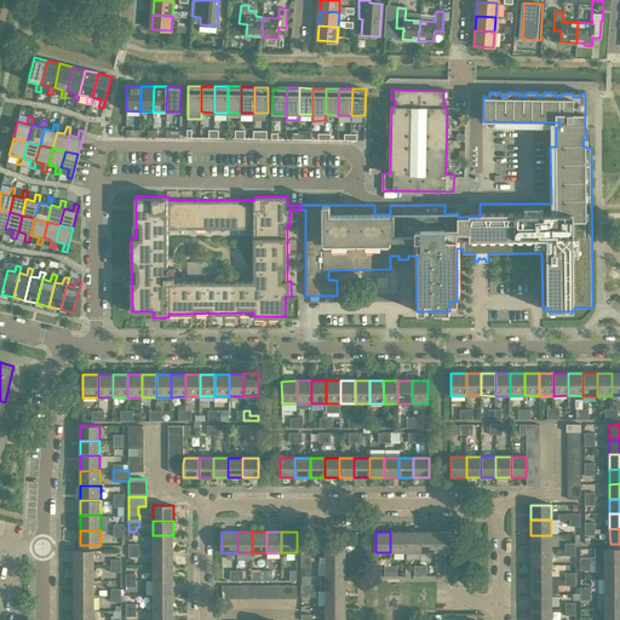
[(390,552),(406,552),(406,532),(390,532),(390,552)]
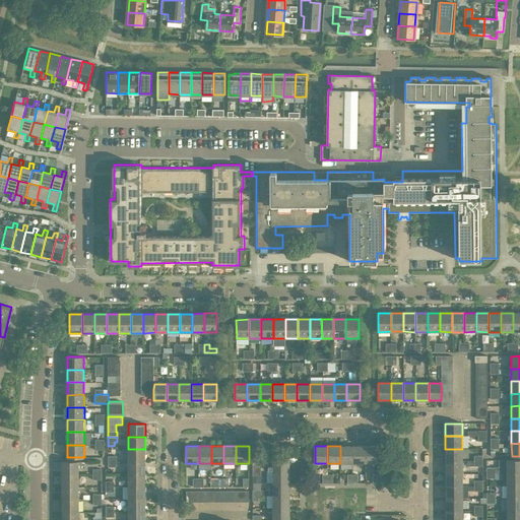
[(340,463),(352,463),(352,446),(340,446),(340,463)]
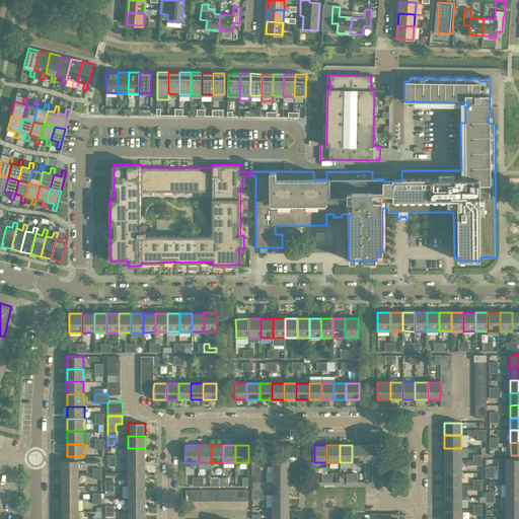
[(352,445),(352,462),(364,462),(364,445),(352,445)]
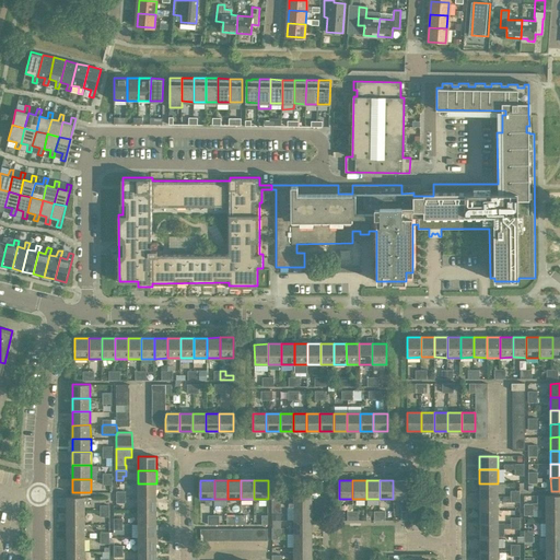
[(393,480),(393,499),(407,499),(407,480),(393,480)]
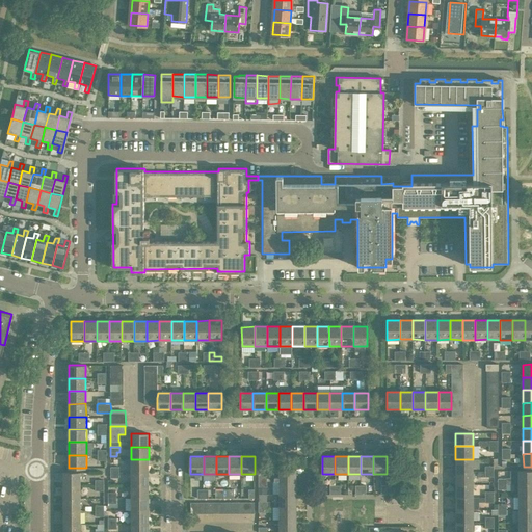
[(149,472),(149,459),(131,459),(131,473),(149,472)]
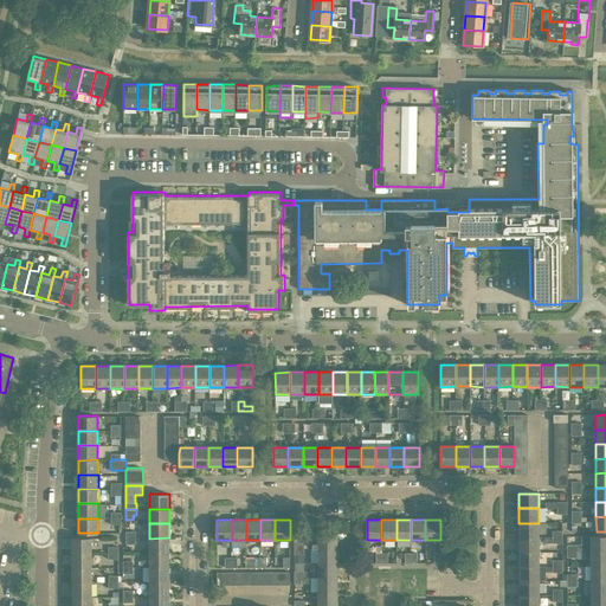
[(519,523),(519,537),(539,537),(539,523),(519,523)]
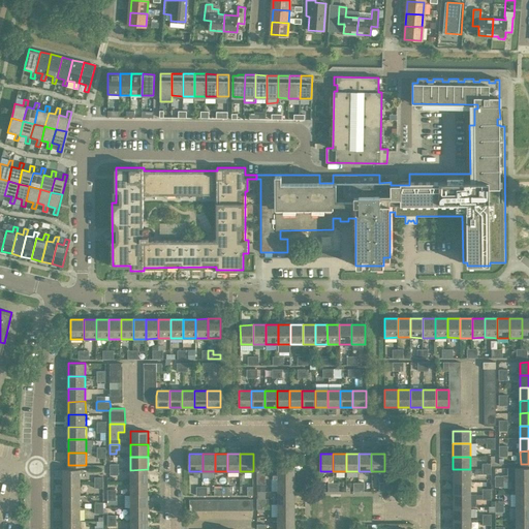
[(277,478),(294,478),(294,465),(277,465),(277,478)]
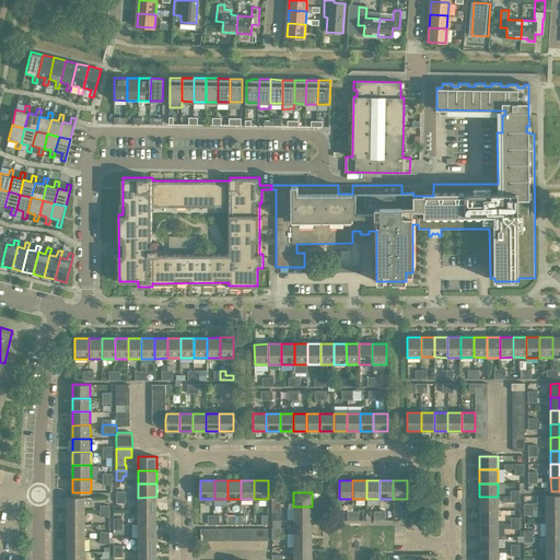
[(546,510),(559,510),(559,496),(546,497),(546,510)]
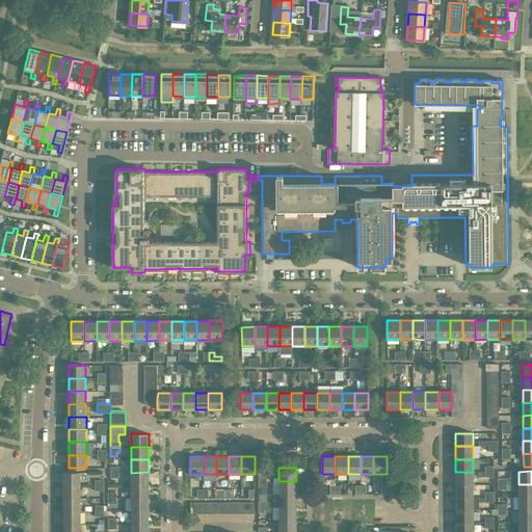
[(63,485),(81,485),(81,472),(63,472),(63,485)]
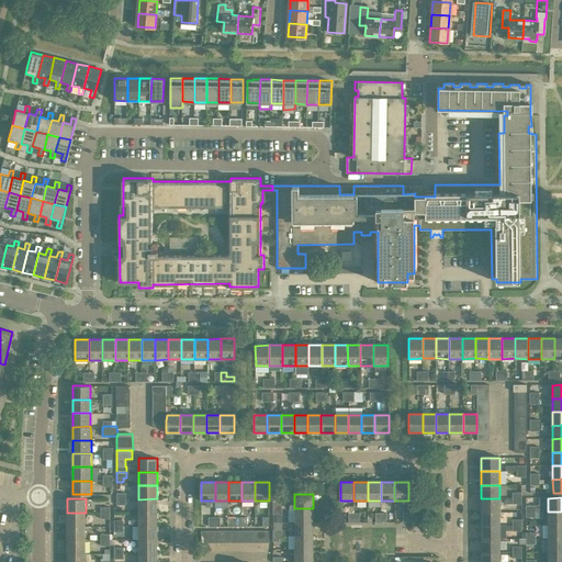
[(157,513),(157,498),(138,499),(138,513),(157,513)]
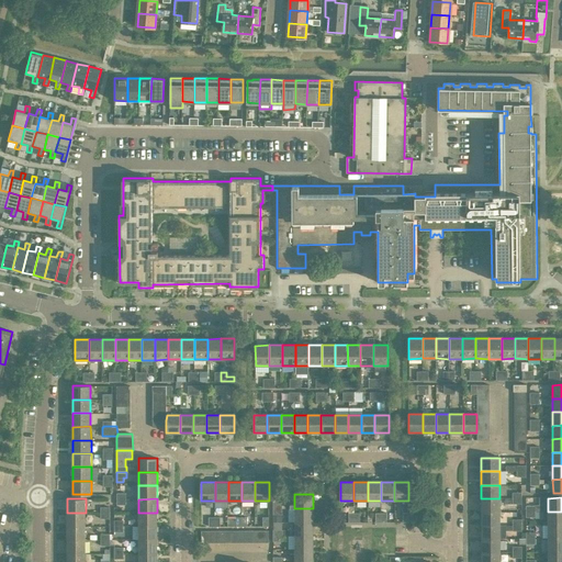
[(481,498),(482,512),(499,512),(499,498),(481,498)]
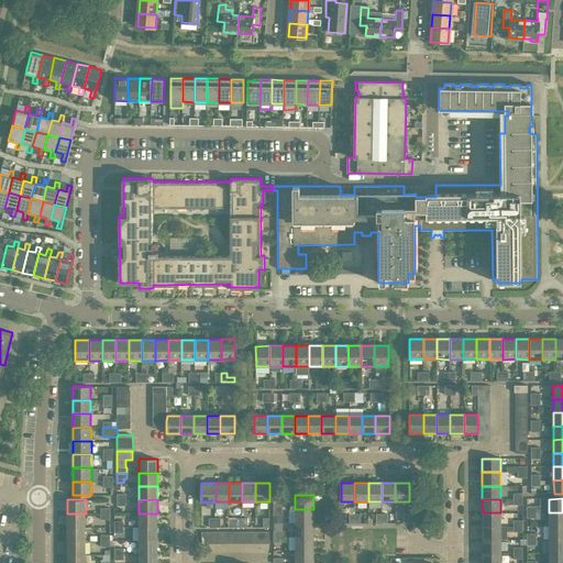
[(313,522),(313,509),(295,509),(295,522),(313,522)]
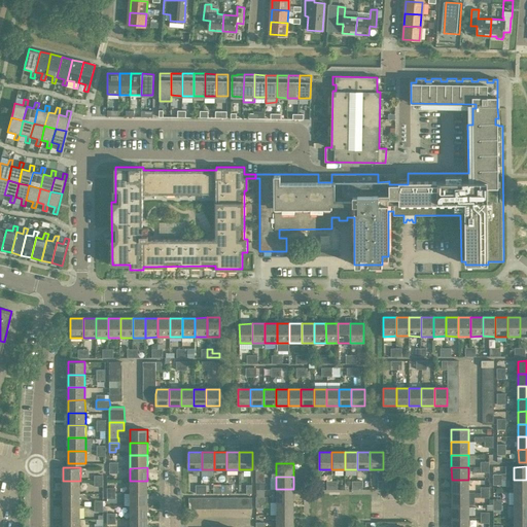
[(452,480),(452,492),(468,492),(468,480),(452,480)]
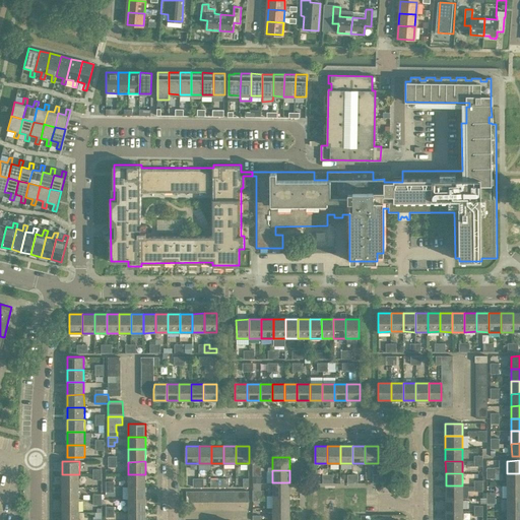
[(519,473),(507,473),(507,485),(519,485),(519,473)]
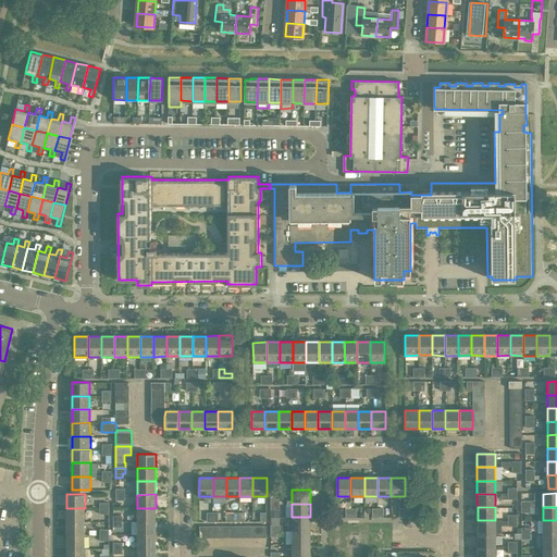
[(66,508),(66,521),(85,521),(85,508),(66,508)]
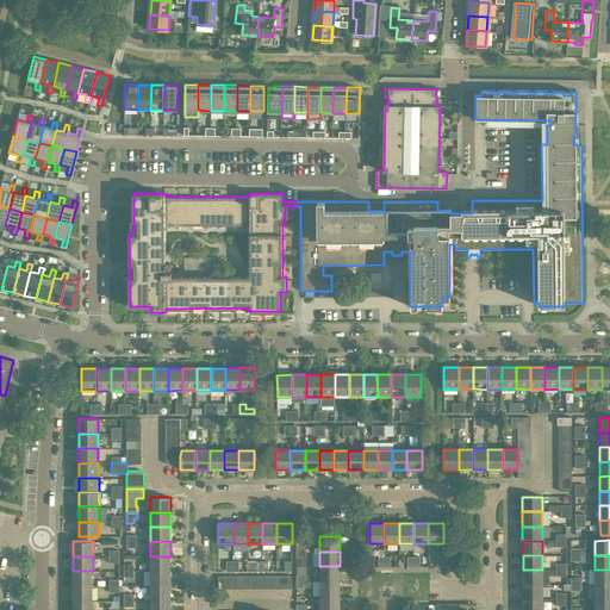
[(170,571),(170,556),(150,556),(150,571),(170,571)]
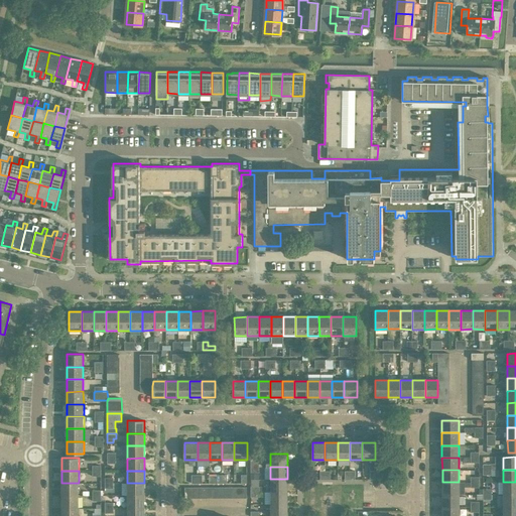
[(287,492),(287,479),(270,479),(270,492),(287,492)]
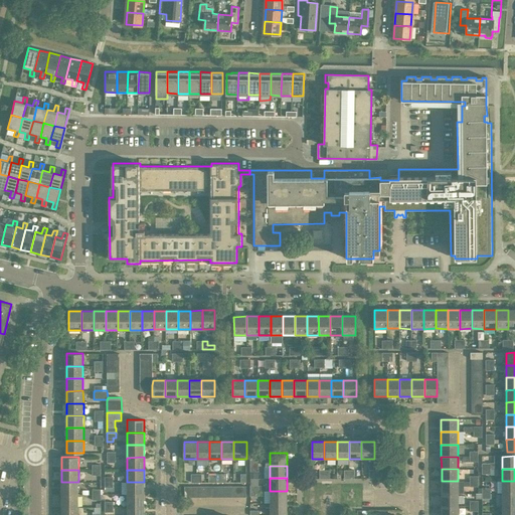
[(442,481),(442,494),(458,494),(458,481),(442,481)]
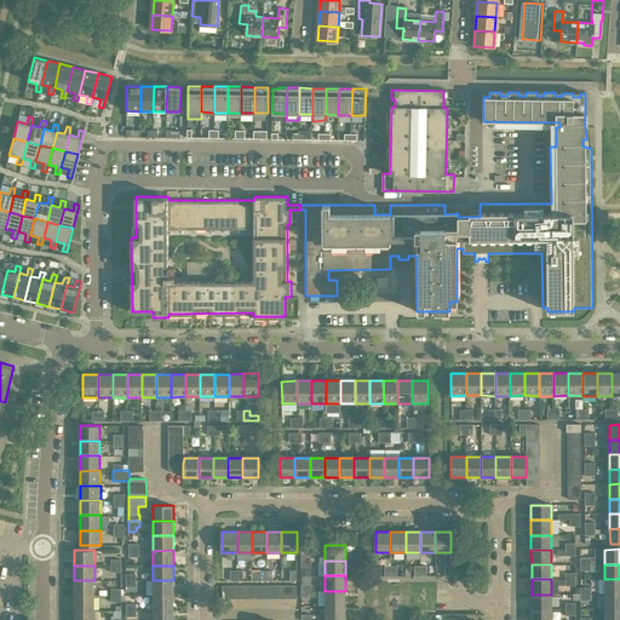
[(619,579),(604,579),(604,595),(619,593),(619,579)]
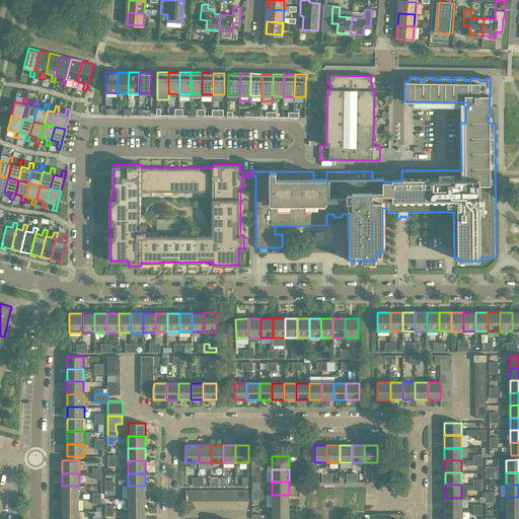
[(62,486),(62,498),(78,498),(79,486),(62,486)]
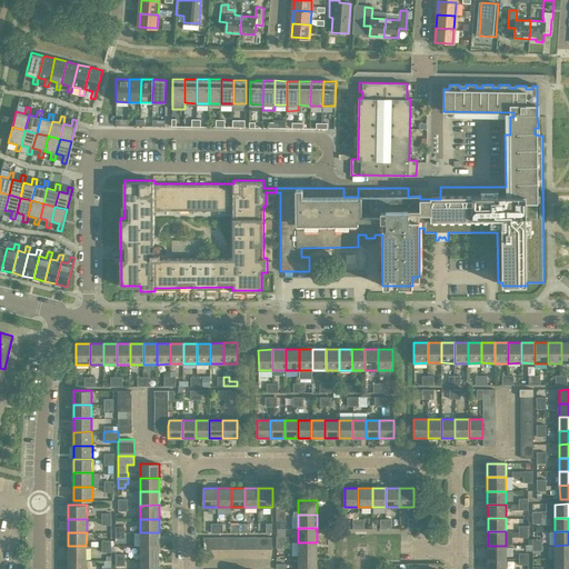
[(159,546),(159,532),(140,532),(140,546),(159,546)]
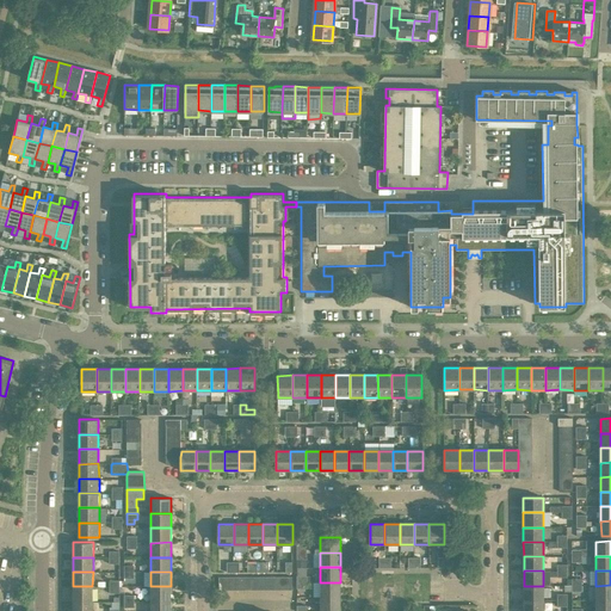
[(340,597),(340,582),(320,582),(320,597),(340,597)]
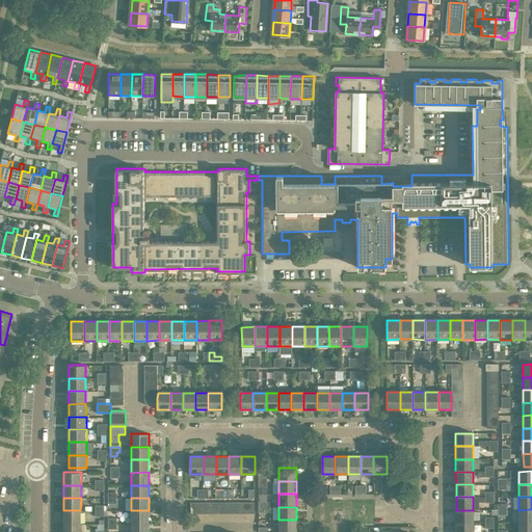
[(531,509),(519,510),(519,523),(531,522),(531,509)]
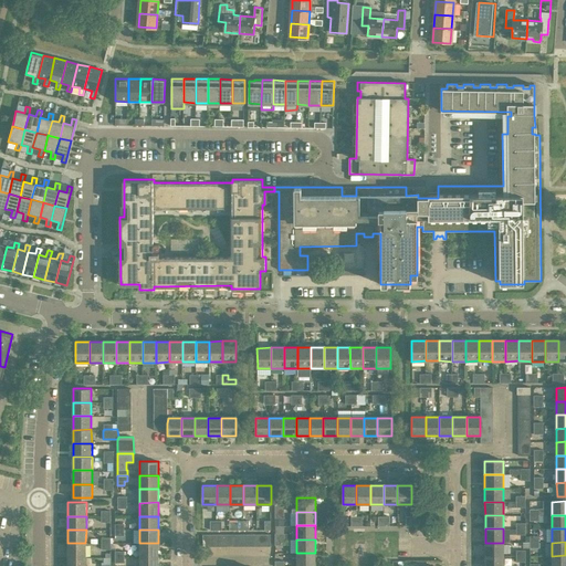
[(67,543),(67,556),(85,556),(85,543),(67,543)]
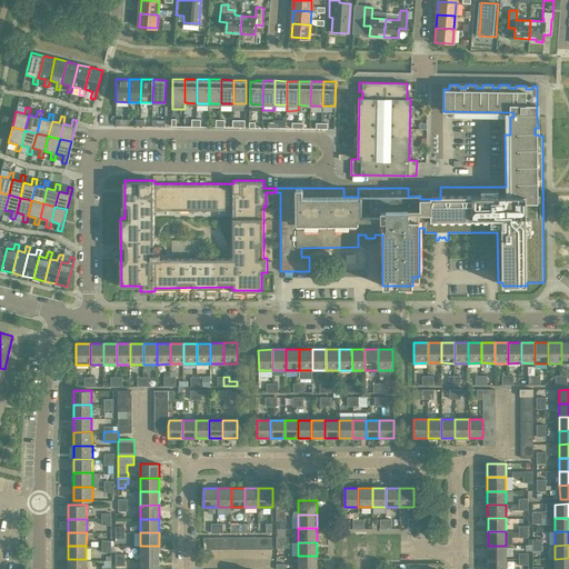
[(159,560),(159,546),(140,546),(141,560),(159,560)]
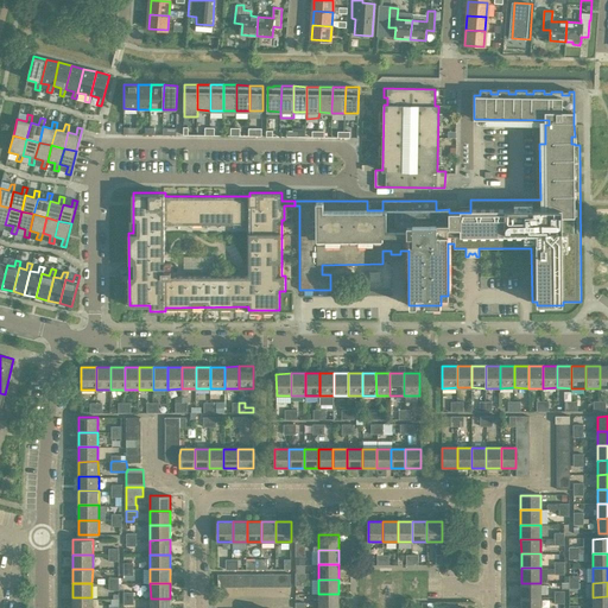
[(521,583),(521,597),(540,597),(540,583),(521,583)]
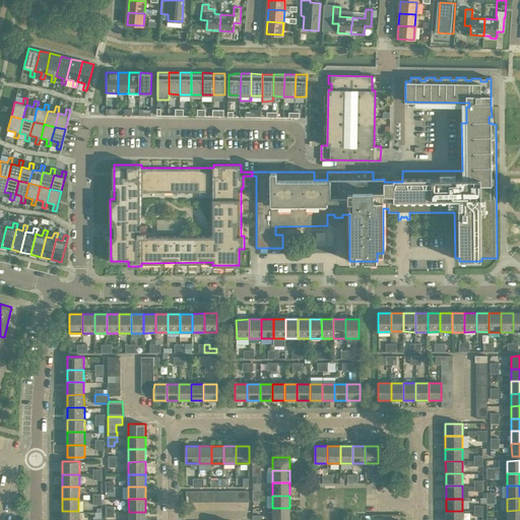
[(288,519),(289,508),(272,508),(272,519),(288,519)]
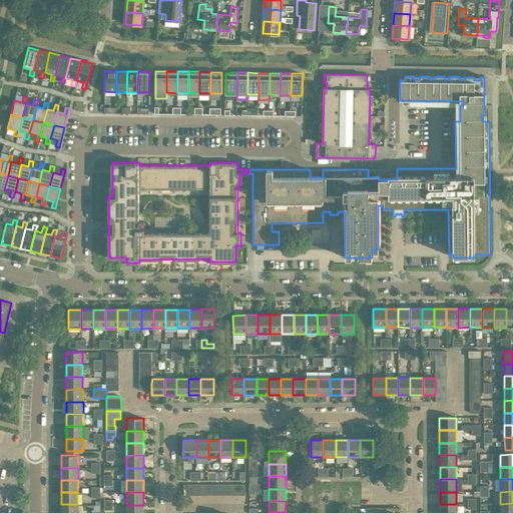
[(512,512),(512,503),(500,504),(499,512),(512,512)]
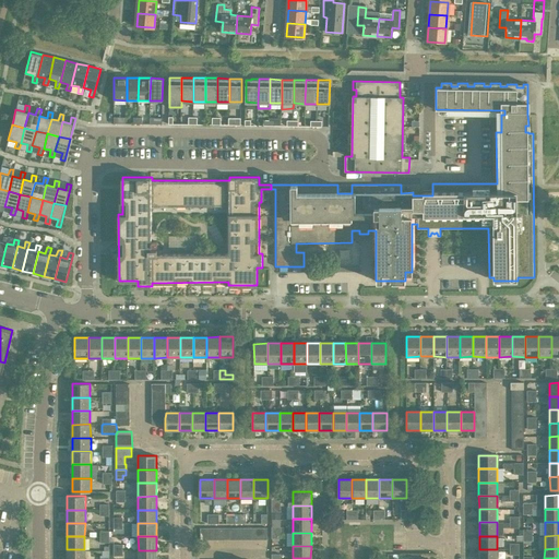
[(67,549),(67,558),(84,558),(84,549),(67,549)]
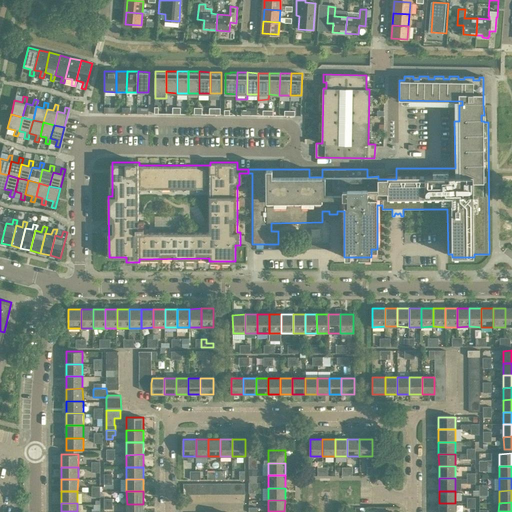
[(439,503),(438,511),(455,511),(455,503),(439,503)]
